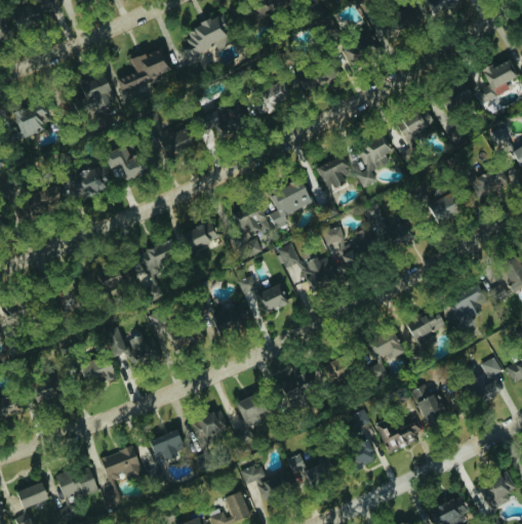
[(57,13),(55,6),(59,5),(57,0),(35,0),(11,8),(16,27),(57,13)]
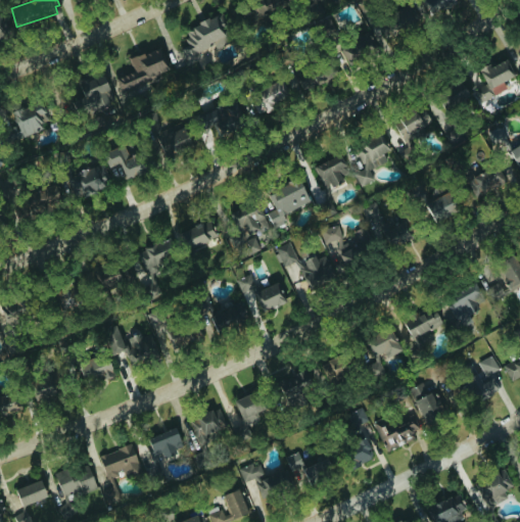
[(287,6),(285,0),(251,0),(257,17),(287,6)]
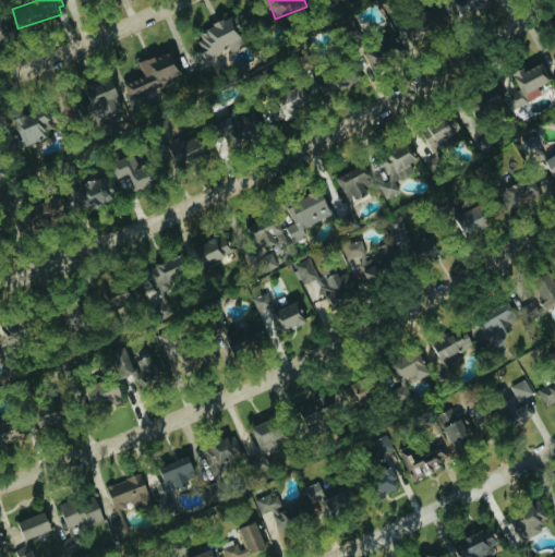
[(454,0),(463,15),(486,0),(454,0)]
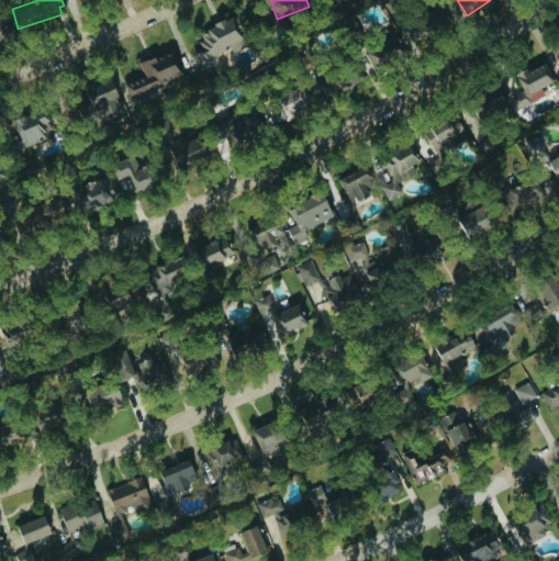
[(420,23),(418,23),(422,35),(451,25),(445,6),(416,15),(420,23)]
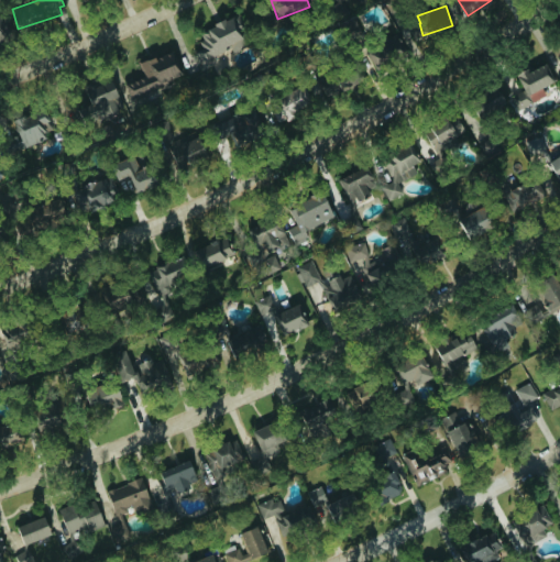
[(0,40),(9,35),(0,15),(0,40)]
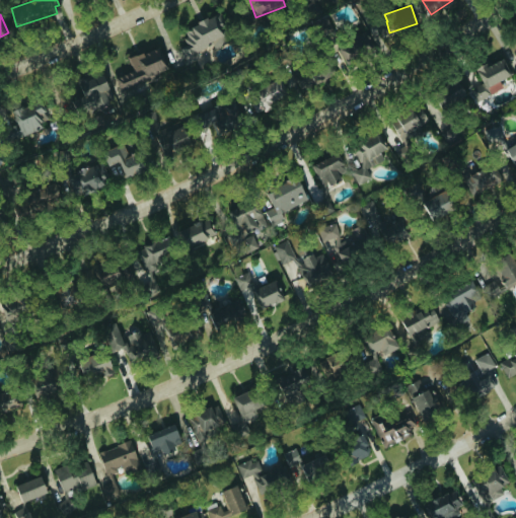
[(230,43),(221,15),(183,26),(189,44),(178,47),(183,63),(202,58),(199,50),(215,45),(216,47),(230,43)]
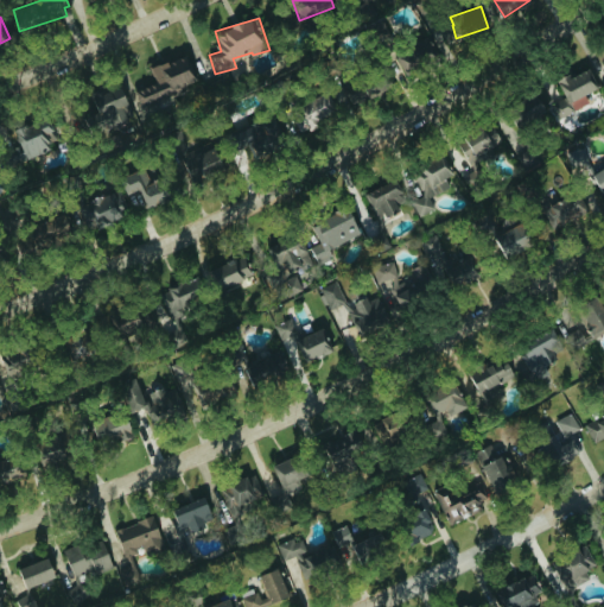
[(438,65),(434,37),(399,42),(402,69),(438,65)]
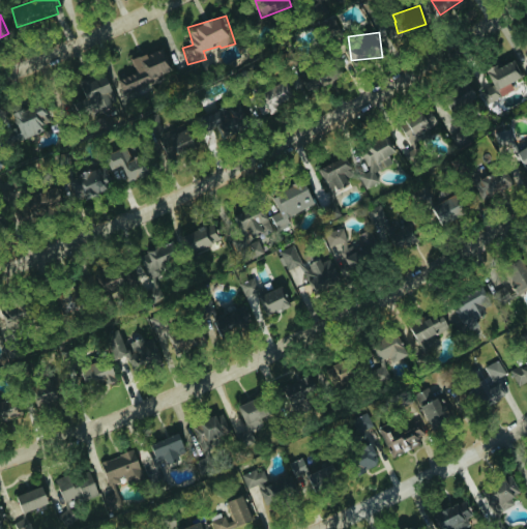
[(133,57),(138,72),(119,78),(126,100),(141,95),(138,87),(175,75),(167,47),(133,57)]
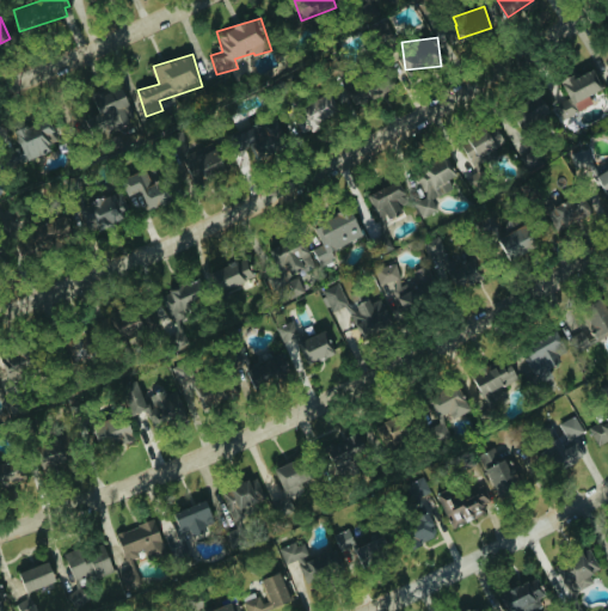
[(594,103),(590,93),(603,87),(594,67),(563,81),(577,110),(594,103)]
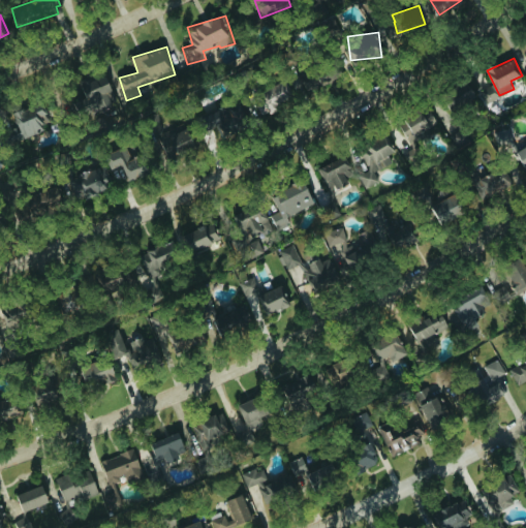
[(89,115),(117,104),(106,74),(81,84),(85,98),(75,101),(79,110),(86,106),(89,115)]
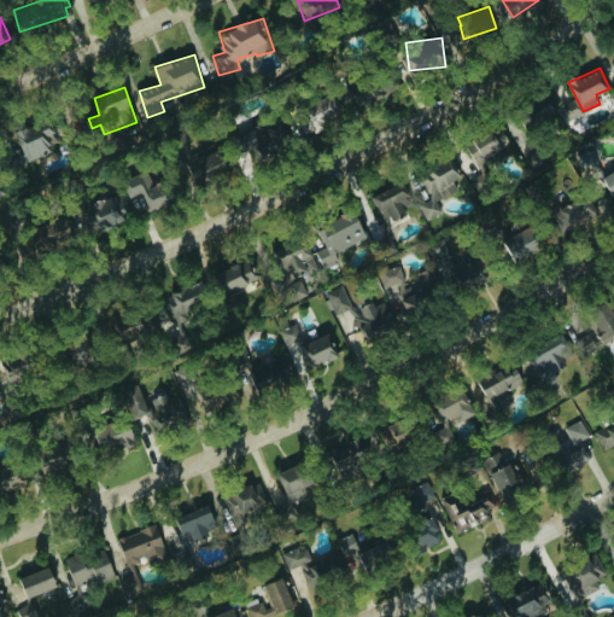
[(556,112),(545,95),(516,114),(528,131),(556,112)]
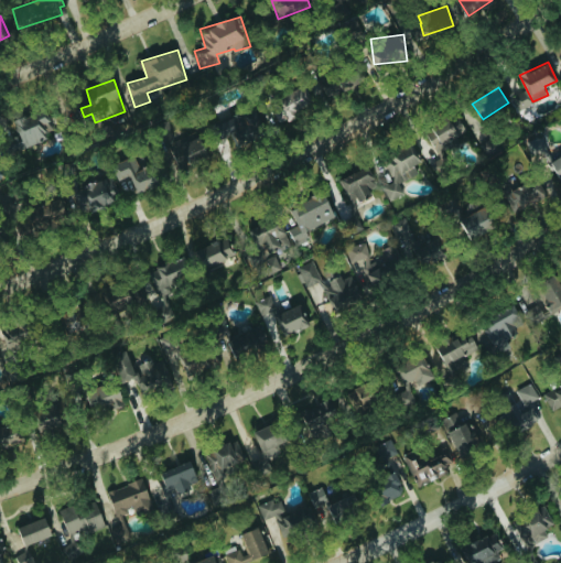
[(513,98),(521,110),(533,103),(525,90),(513,98)]
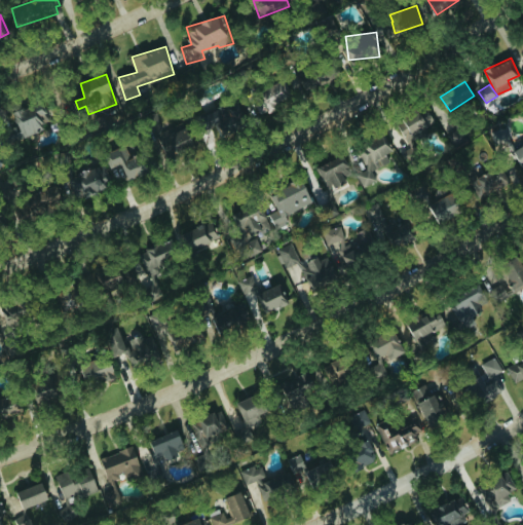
[(73,108),(69,99),(60,103),(64,112),(73,108)]
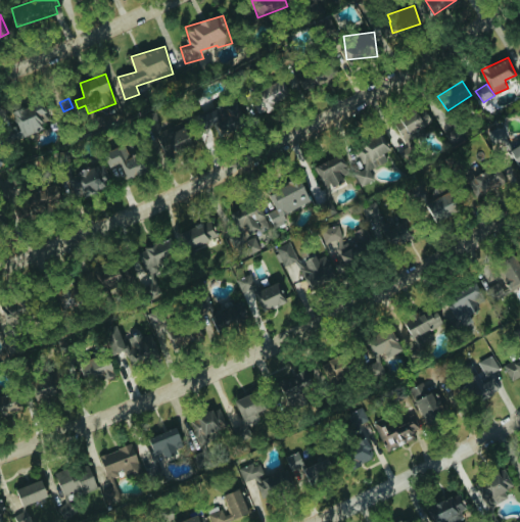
[(216,124),(220,133),(245,122),(236,100),(196,117),(201,131),(216,124)]
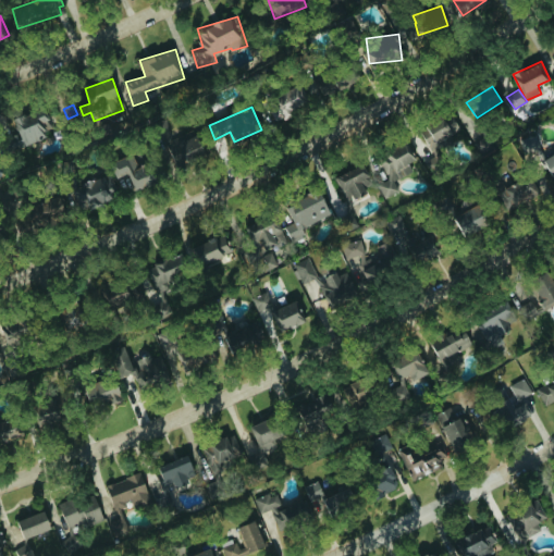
[(452,134),(460,131),(454,113),(419,127),(429,150),(431,149),(433,155),(440,152),(438,149),(455,143),(452,134)]
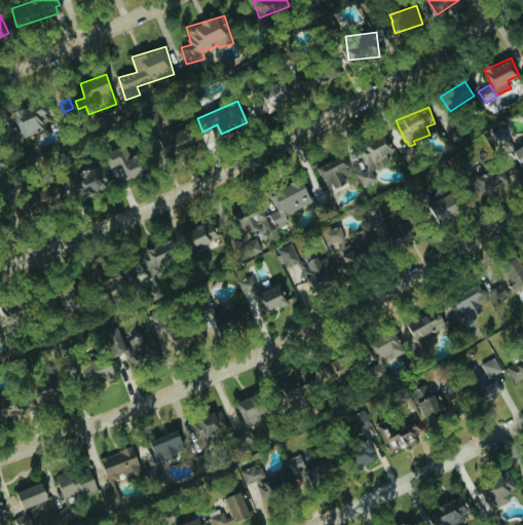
[(160,148),(188,149),(188,126),(161,125),(160,148)]
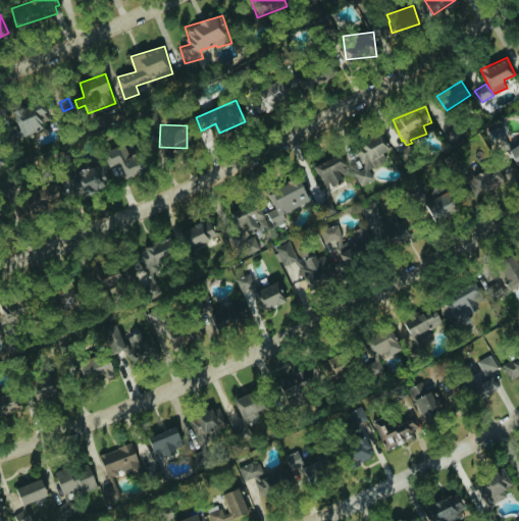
[(487,131),(492,146),(510,140),(506,125),(487,131)]
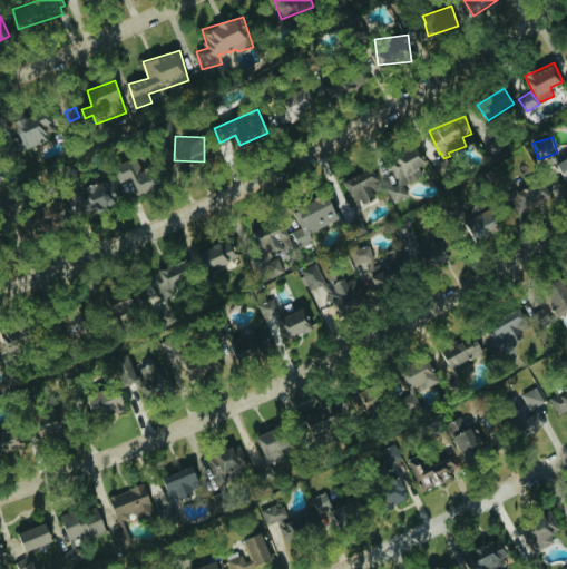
[(409,195),(404,185),(423,175),(419,166),(426,163),(417,146),(388,159),(399,182),(388,187),(394,203),(409,195)]
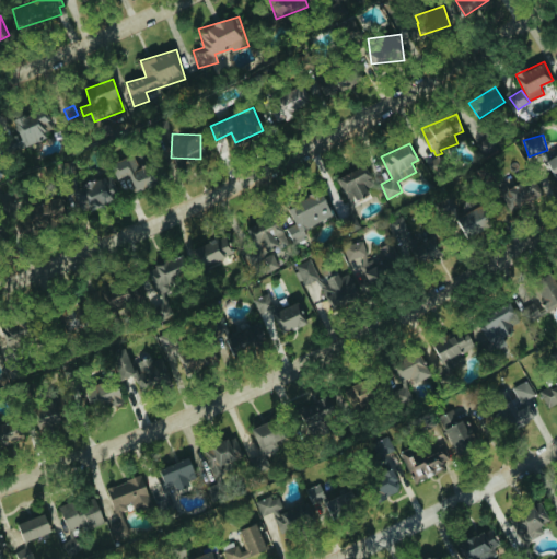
[(556,153),(546,160),(556,176),(556,153)]
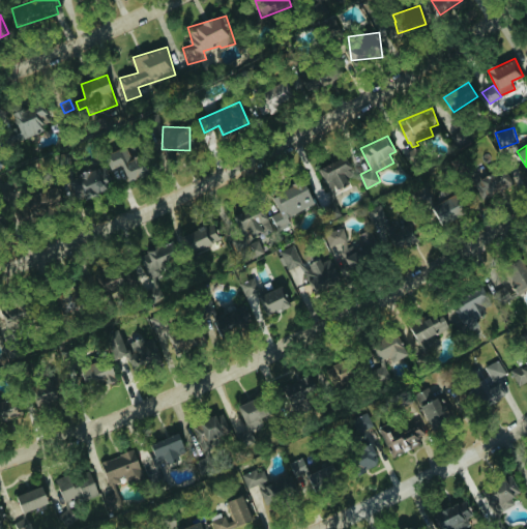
[(105,155),(111,170),(121,165),(128,181),(147,173),(140,155),(133,158),(126,146),(105,155)]
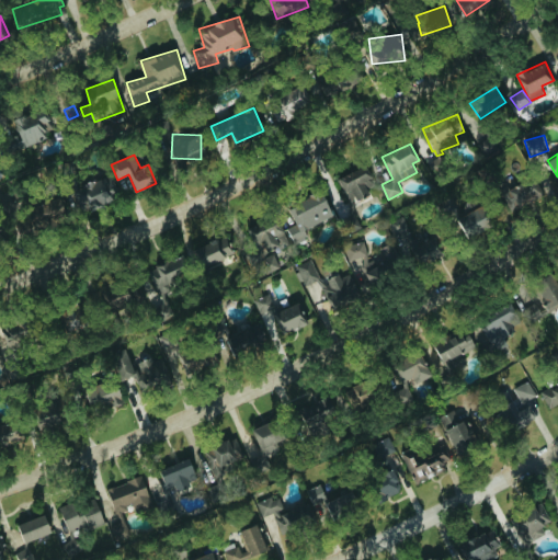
[(340,178),(351,202),(377,190),(366,166),(340,178)]
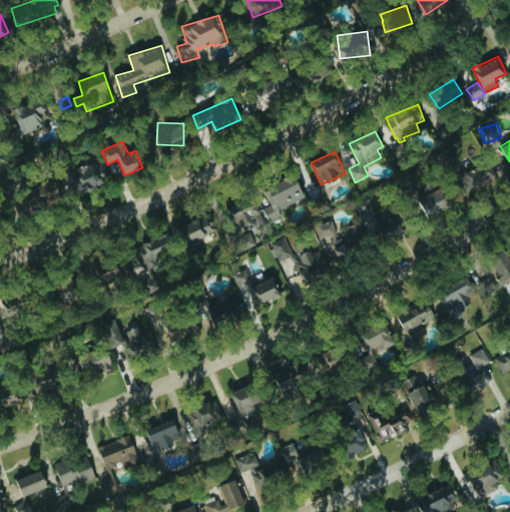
[(75,192),(109,182),(103,160),(93,163),(68,170),(75,192)]
